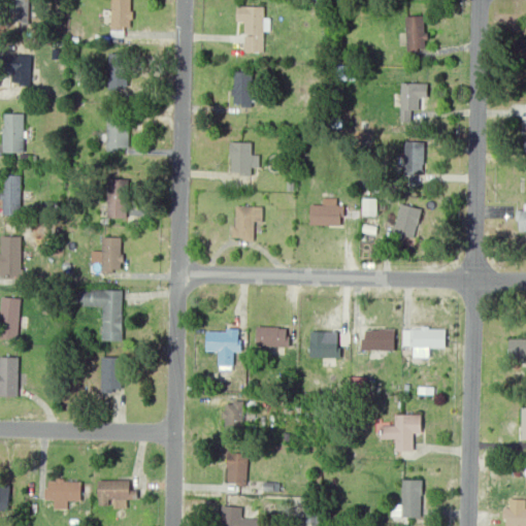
[(30,0),(29,23),(7,22),(8,0),(30,0)]
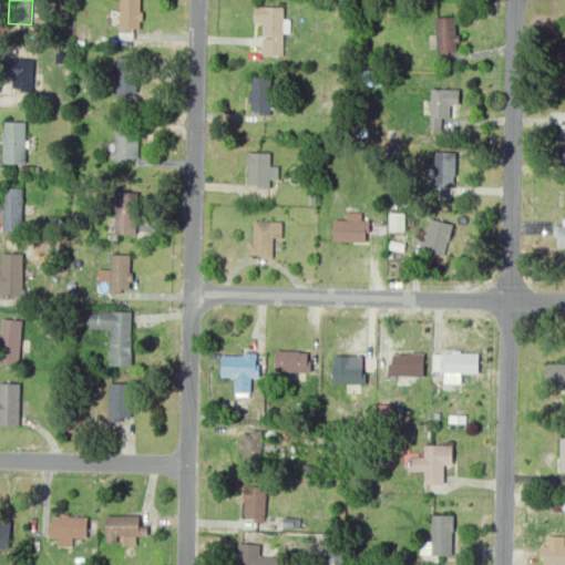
[(140,0),(137,33),(114,32),(116,0),(140,0)]
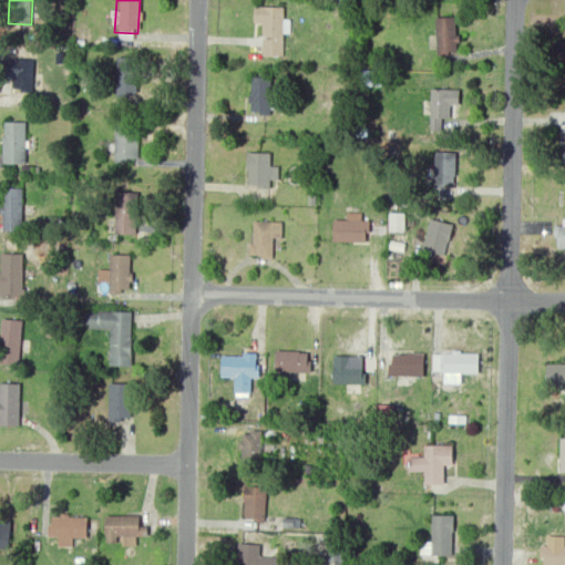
[(285,57),(262,57),(262,23),(253,23),(253,6),(285,6),(285,57)]
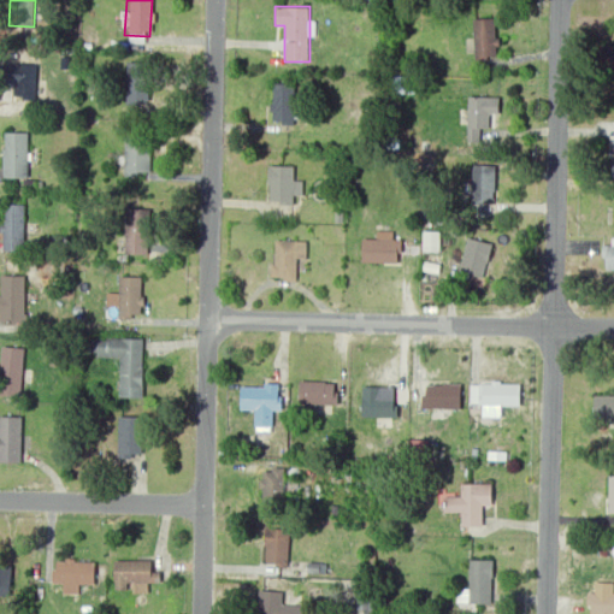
[(493,18),(493,63),(467,63),(467,18),(493,18)]
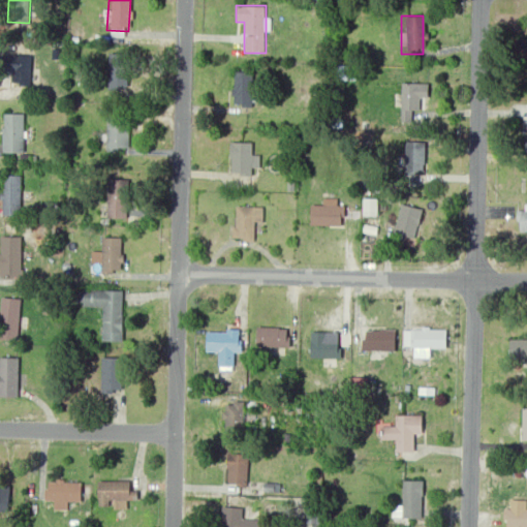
[(12,93),(12,74),(2,73),(3,53),(33,55),(31,94),(12,93)]
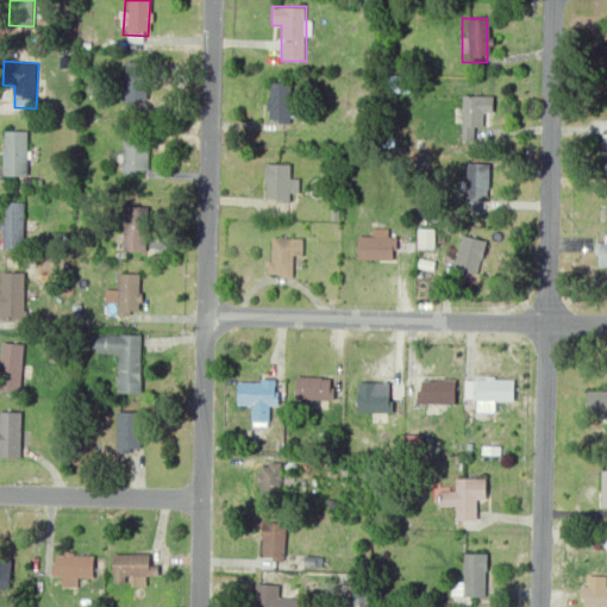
[(152,63),(149,106),(124,105),(127,61),(152,63)]
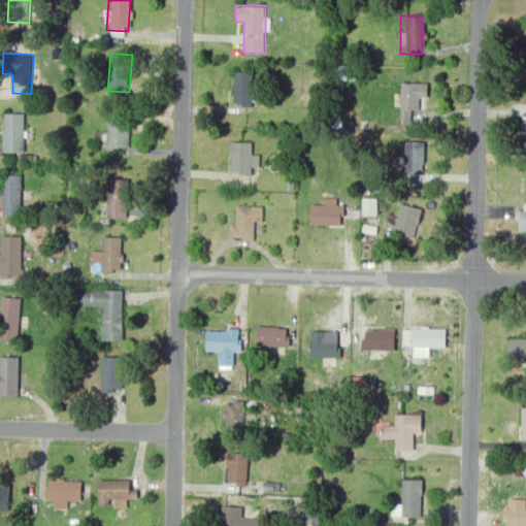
[(252,69),(252,106),(230,106),(230,68),(252,69)]
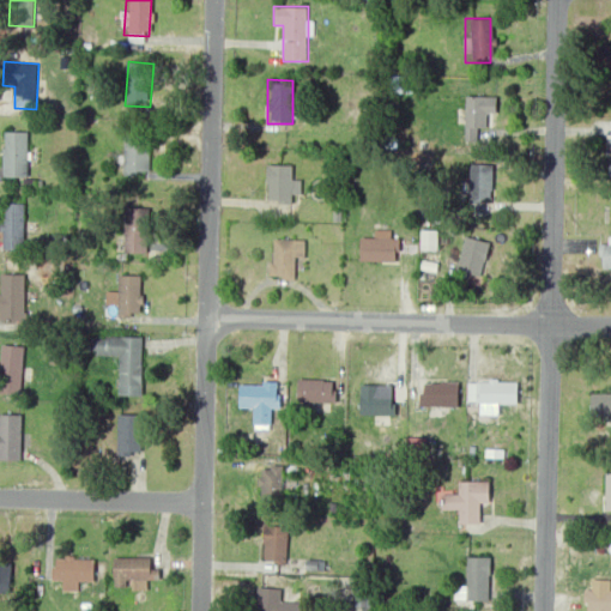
[(489,91),(489,135),(464,135),(464,91),(489,91)]
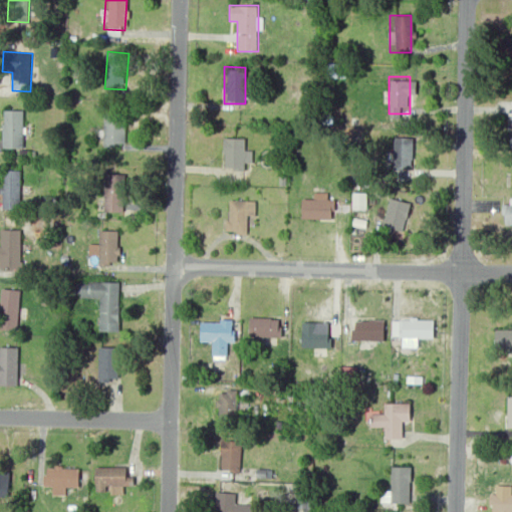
[(122,110),(120,147),(99,146),(101,108),(122,110)]
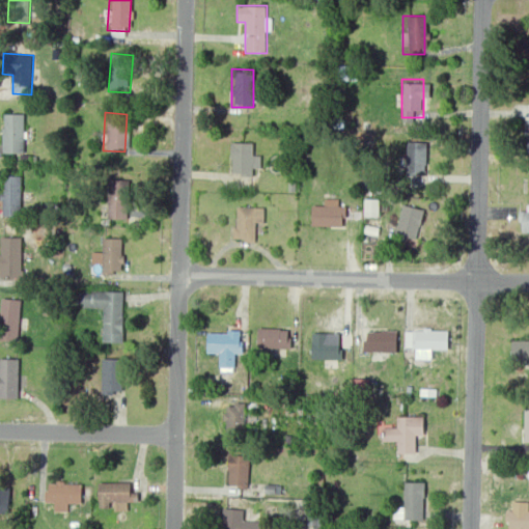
[(25,118),(22,156),(0,155),(3,116),(25,118)]
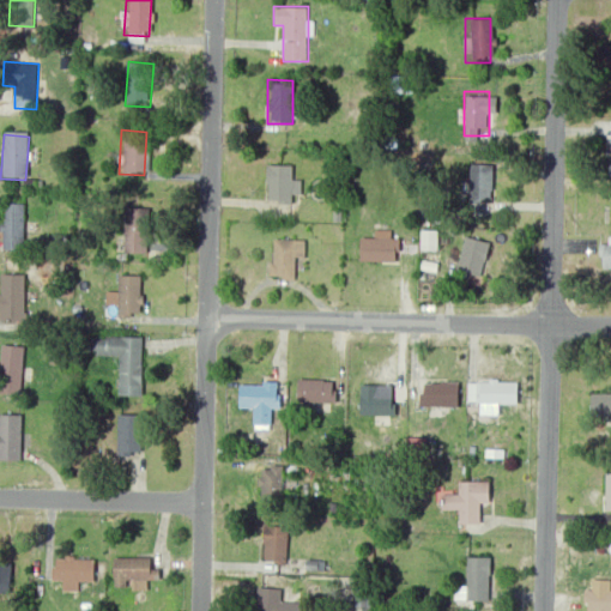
[(491,162),(490,206),(465,206),(465,162),(491,162)]
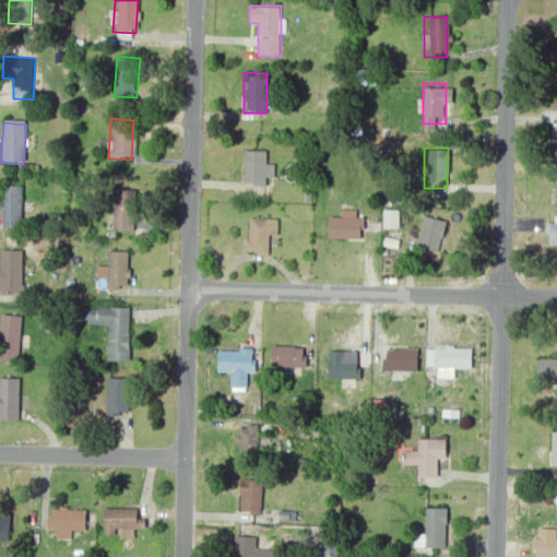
[(274,187),(241,185),(243,151),(267,152),(265,165),(275,165),(274,187)]
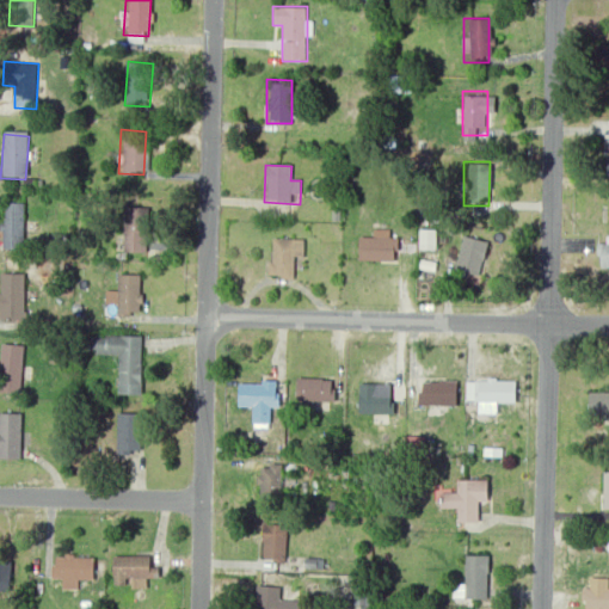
[(28,203),(25,246),(0,245),(2,201),(28,203)]
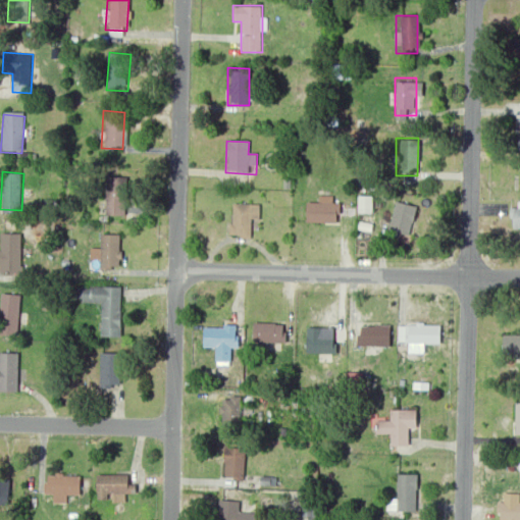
[(128,179),(126,216),(105,215),(107,177),(128,179)]
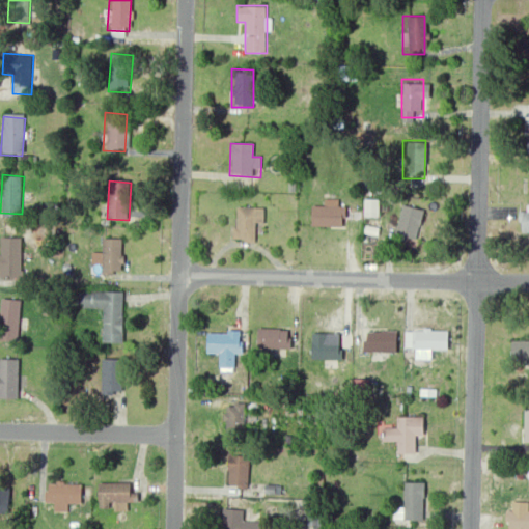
[(378,200),(363,200),(363,217),(378,218),(378,200)]
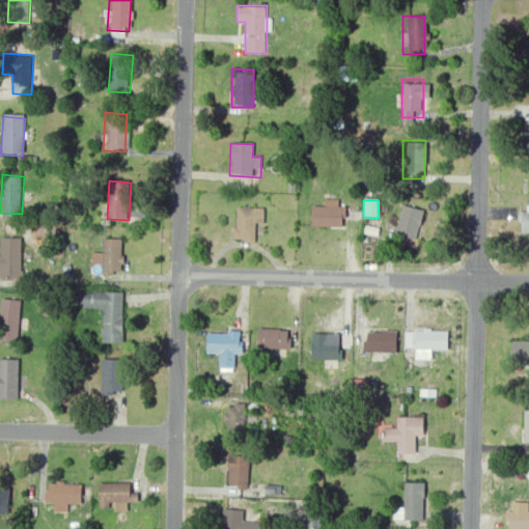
[(421,201),(421,240),(399,240),(399,201),(421,201)]
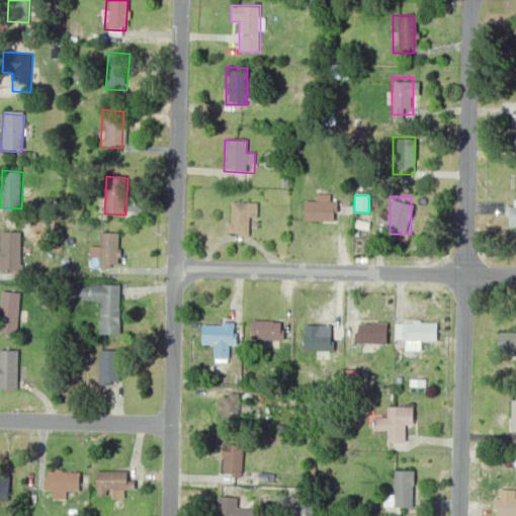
[(298,197),(336,200),(335,222),(297,219),(298,197)]
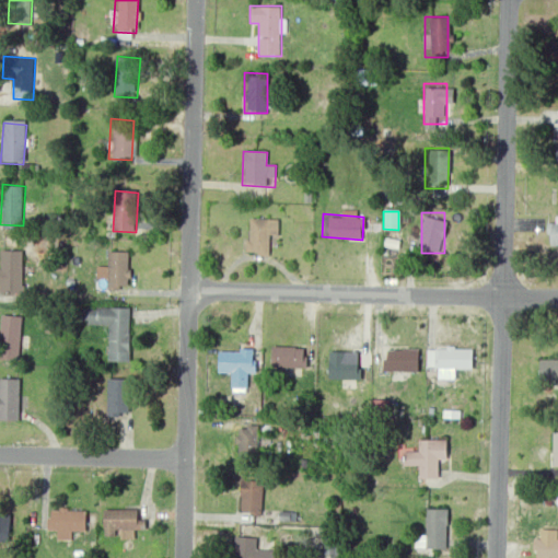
[(268,254),(242,252),(243,236),(250,237),(251,218),(280,220),(279,237),(269,236),(268,254)]
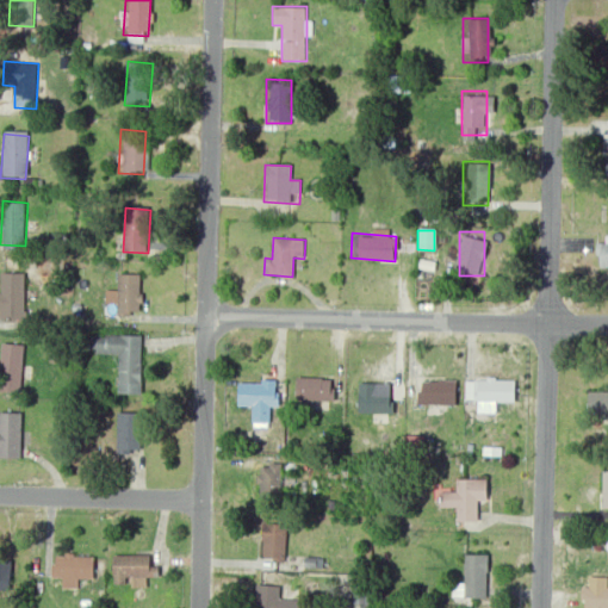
[(594,244),(607,244),(607,270),(594,270),(594,244)]
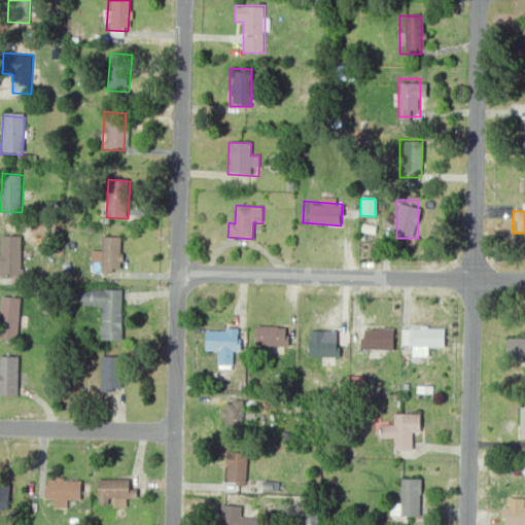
[(23,237),(20,274),(0,273),(0,247),(1,235),(23,237)]
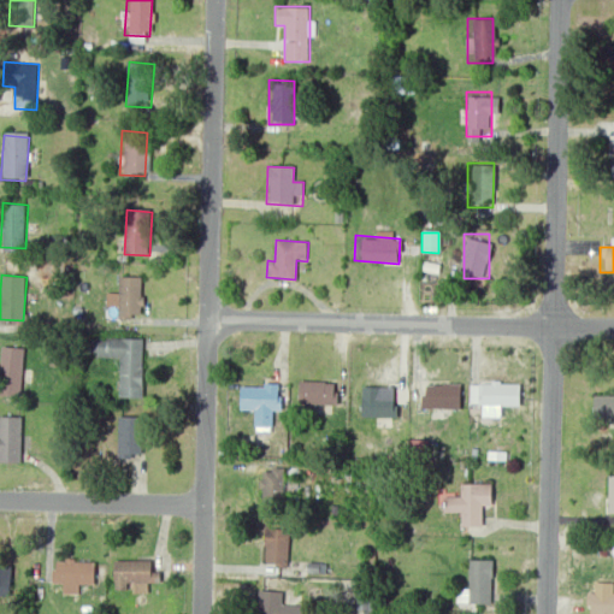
[(141,319),(117,319),(117,276),(141,276),(141,319)]
